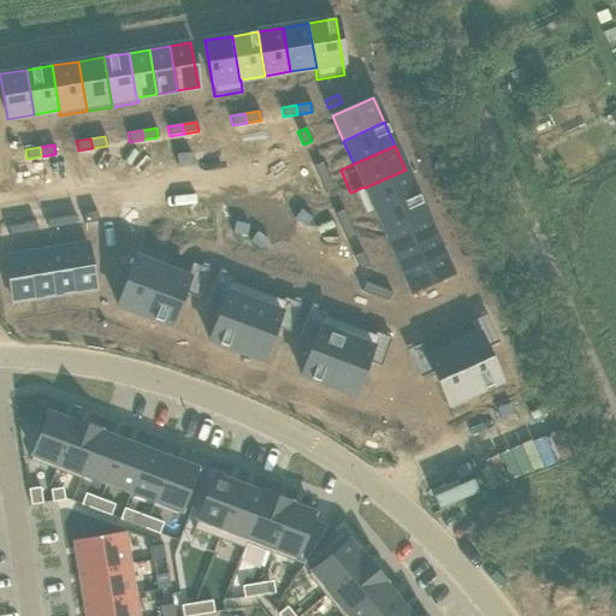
[(321,163),(313,166),(319,179),(327,176),(321,163)]
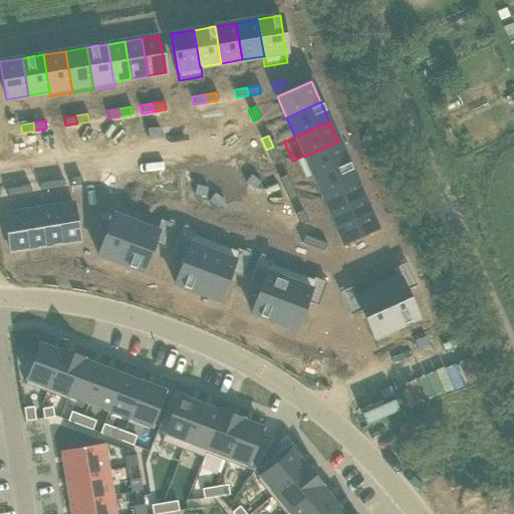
[(303,156),(295,160),(304,182),(313,178),(313,177),(347,161),(338,142),(304,157),(303,156)]
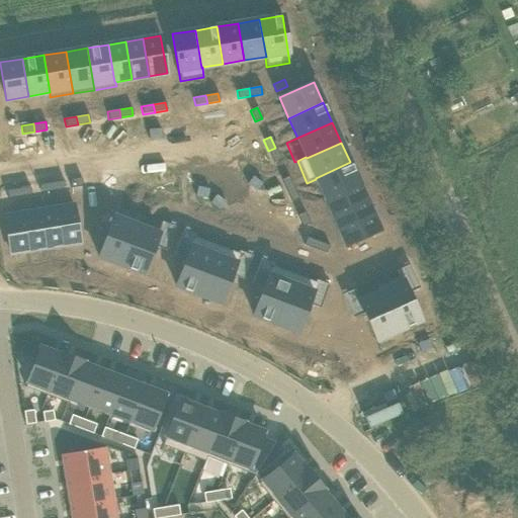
[(275,148),(268,151),(273,162),(280,159),(275,148)]
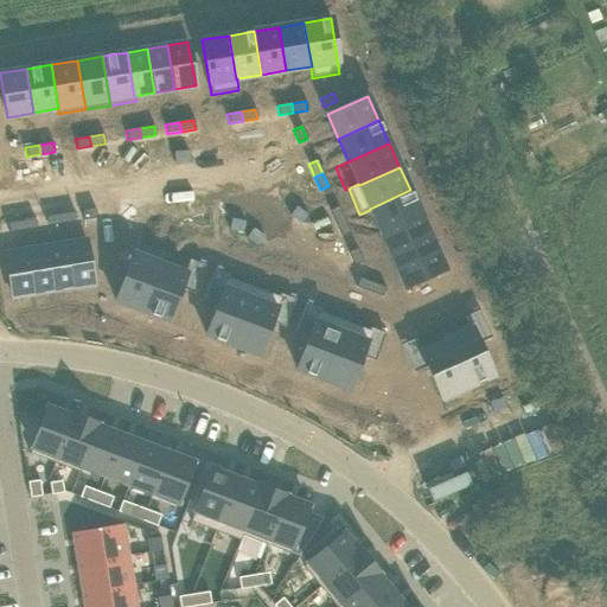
[(410,190),(370,209),(370,210),(381,231),(421,213),(410,190)]
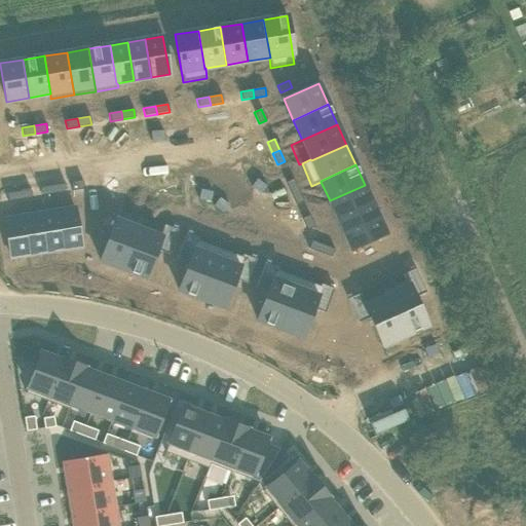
[(293,179),(286,183),(290,194),(298,190),(293,179)]
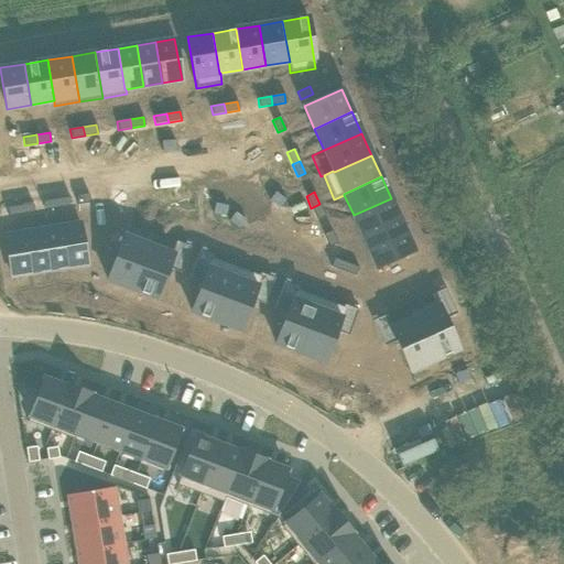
[(88,194),(75,196),(76,205),(89,203),(88,194)]
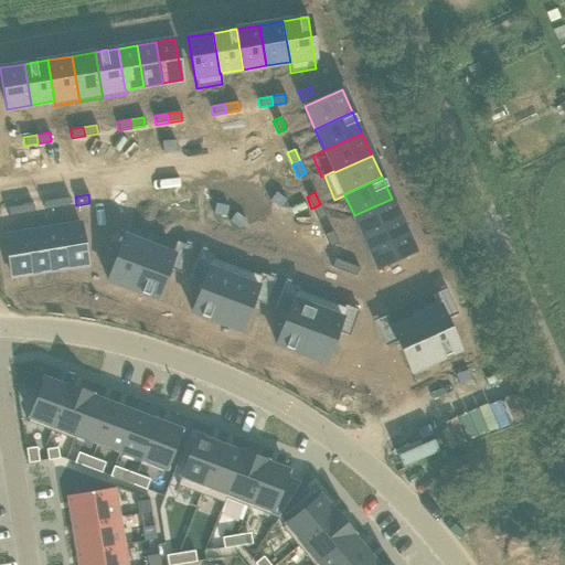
[(70,198),(55,200),(57,209),(71,206),(70,198)]
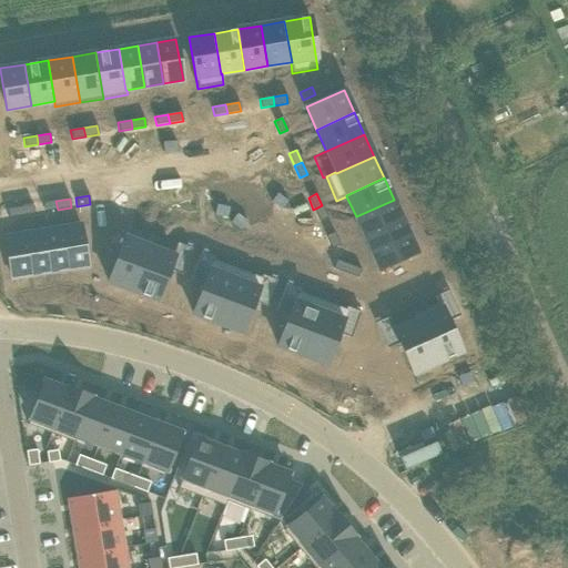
[(394,200),(356,216),(364,234),(402,217),(394,200)]
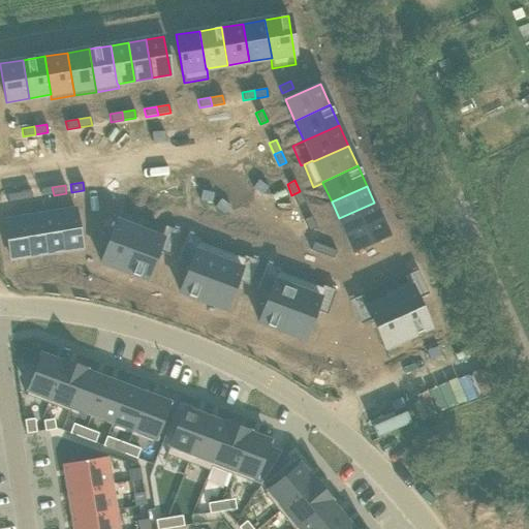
[(52,187),(40,189),(41,197),(54,195),(52,187)]
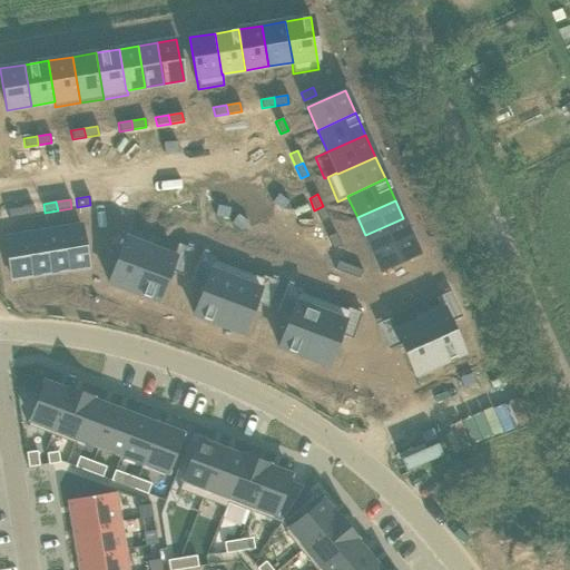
[(32,206),(19,207),(21,216),(35,215),(32,206)]
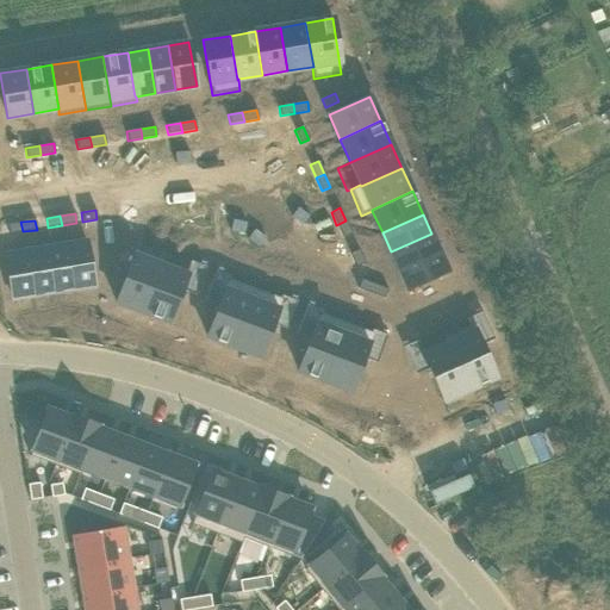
[(346,221),(336,225),(342,238),(352,234),(346,221)]
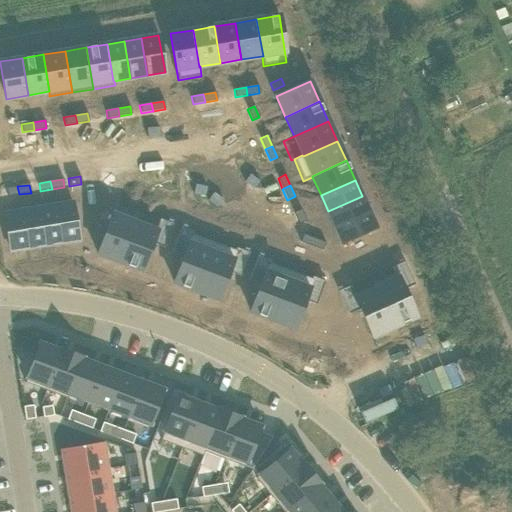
[(17,186),(6,188),(7,196),(19,194),(17,186)]
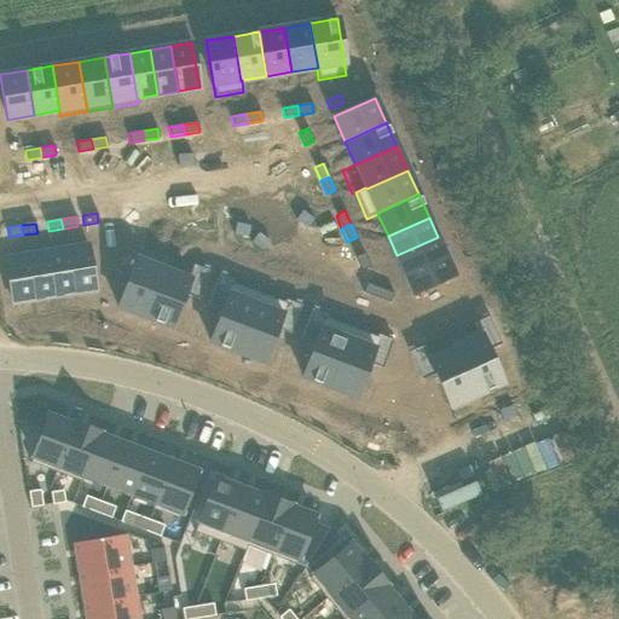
[(438,237),(397,255),(404,273),(446,255),(438,237)]
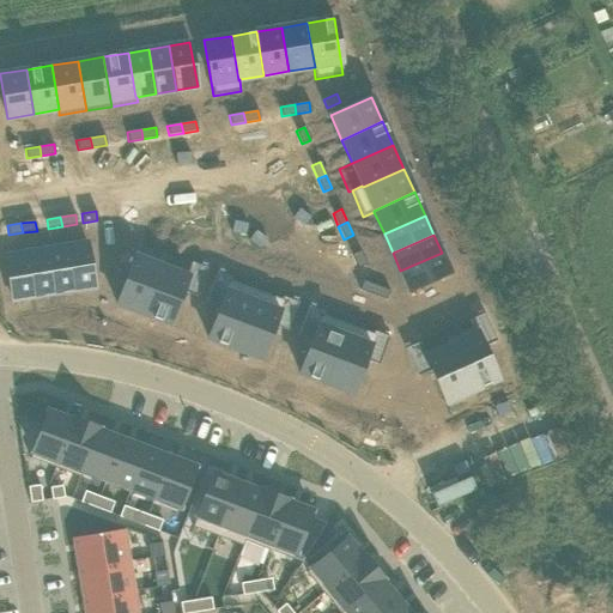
[(86,243),(66,247),(73,290),(93,286),(86,243)]
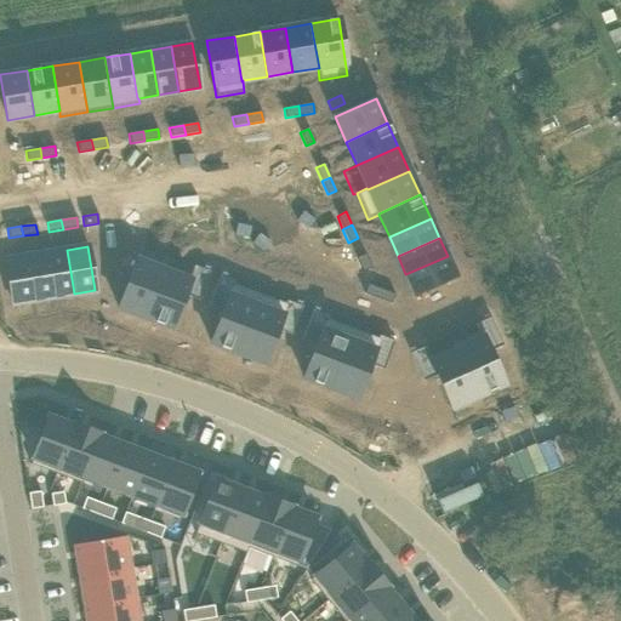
[(67,250),(46,252),(53,297),(74,294),(67,250)]
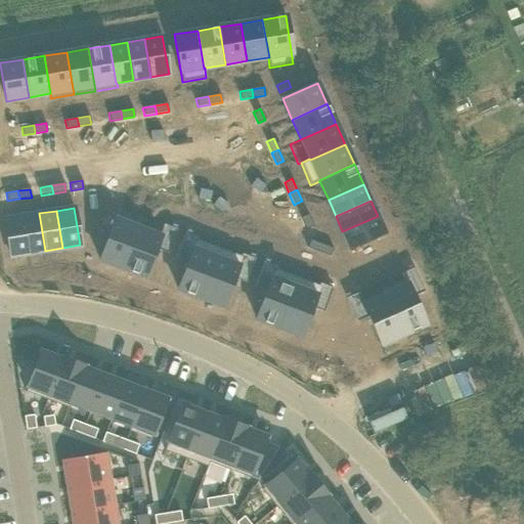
[(39,213),(22,216),(29,254),(45,251),(39,213)]
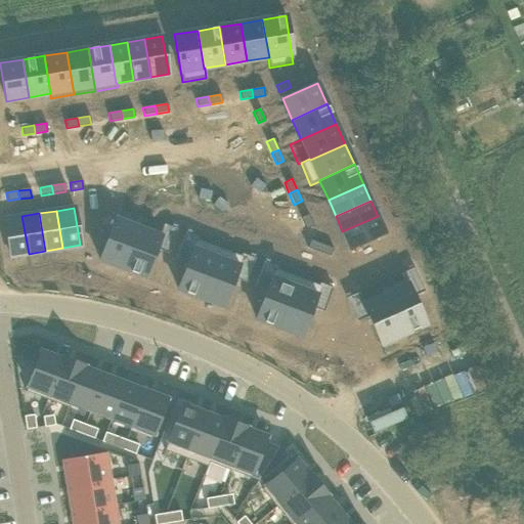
[(117,214),(98,261),(122,269),(137,227),(138,228),(140,223),(139,223),(117,214)]
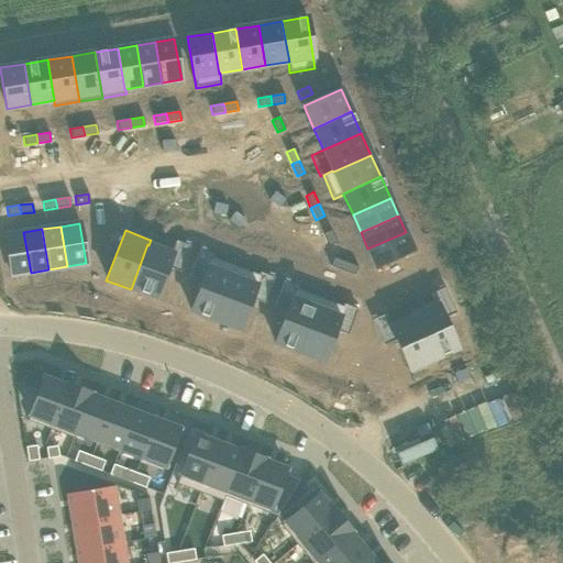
[(331,231),(322,234),(328,246),(337,243),(331,231)]
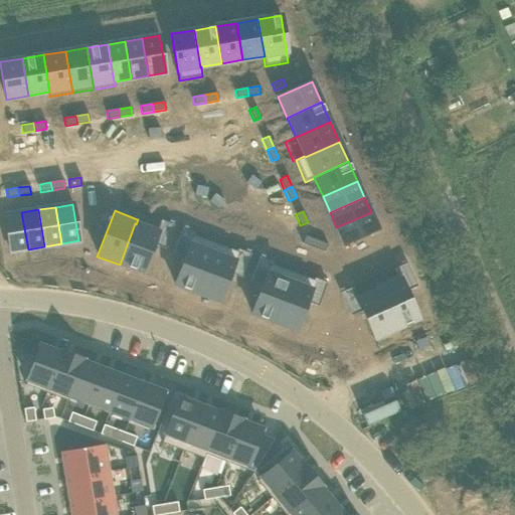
[(21,212),(4,215),(10,252),(28,249),(21,212)]
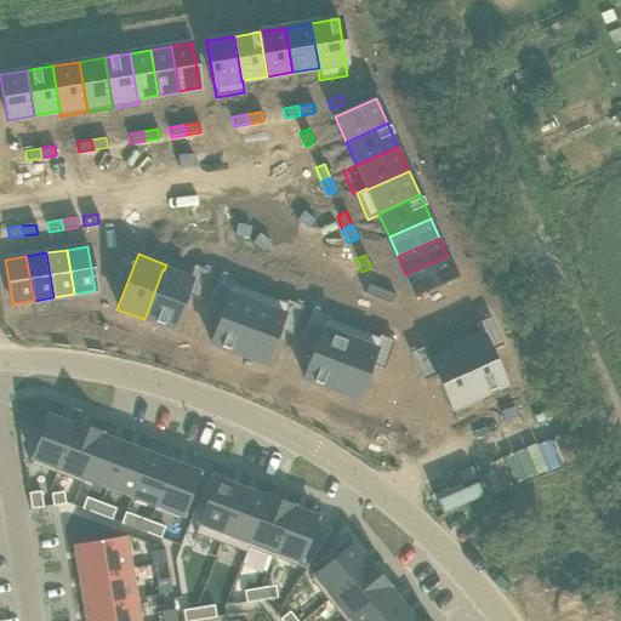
[(448,256),(405,274),(415,295),(456,275),(448,256)]
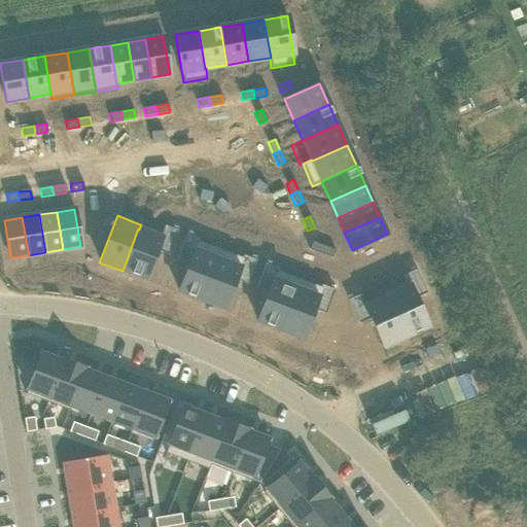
[(138,229),(123,271),(146,280),(156,251),(169,255),(177,231),(164,225),(160,237),(139,230),(138,229)]
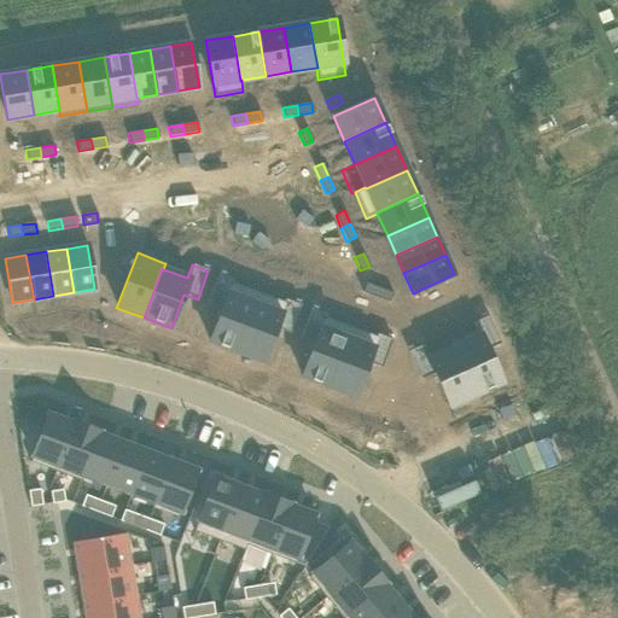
[(219,274),(208,303),(222,308),(209,342),(235,351),(258,292),(233,283),(234,280),(219,274)]
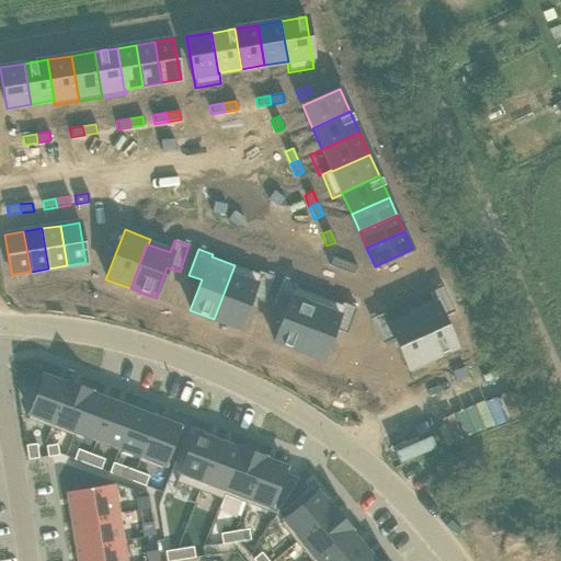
[(331,256),(328,264),(341,270),(344,261),(331,256)]
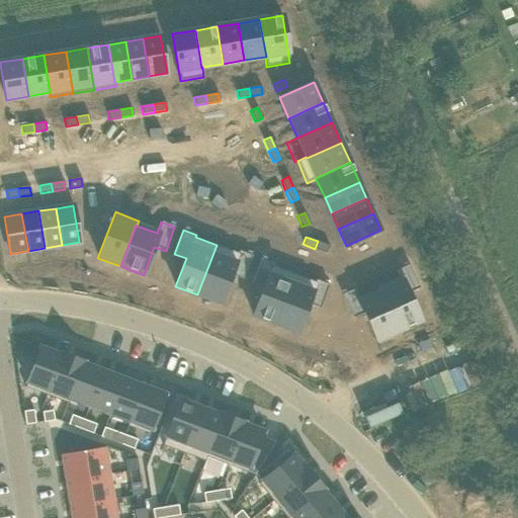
[(318,241),(315,249),(326,253),(329,245),(318,241)]
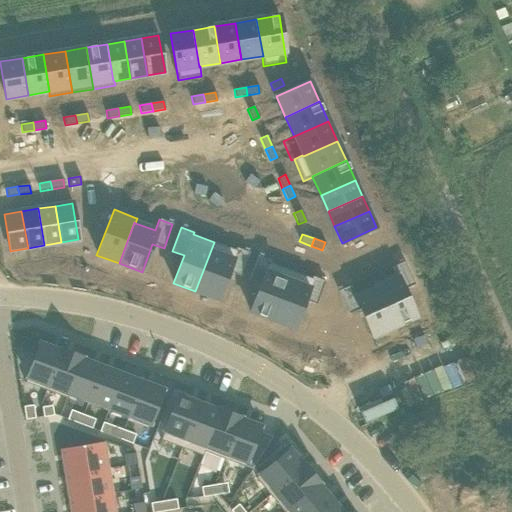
[(214,242),(195,291),(218,300),(228,272),(240,276),(249,253),(236,248),(235,250),(214,242)]
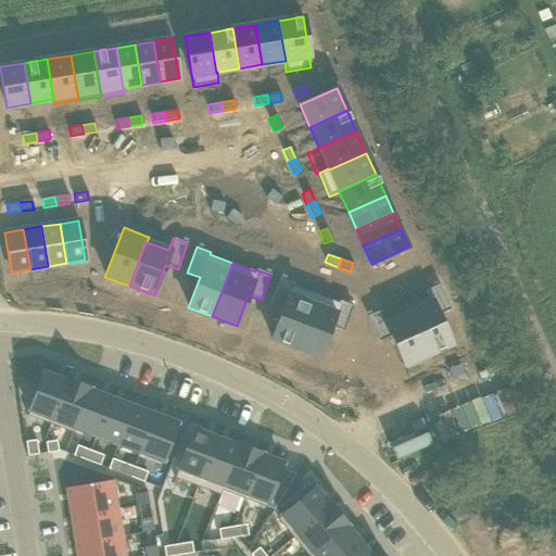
[(279,278),(269,303),(282,308),(270,339),(295,348),(315,294),(293,286),(293,283),(279,278)]
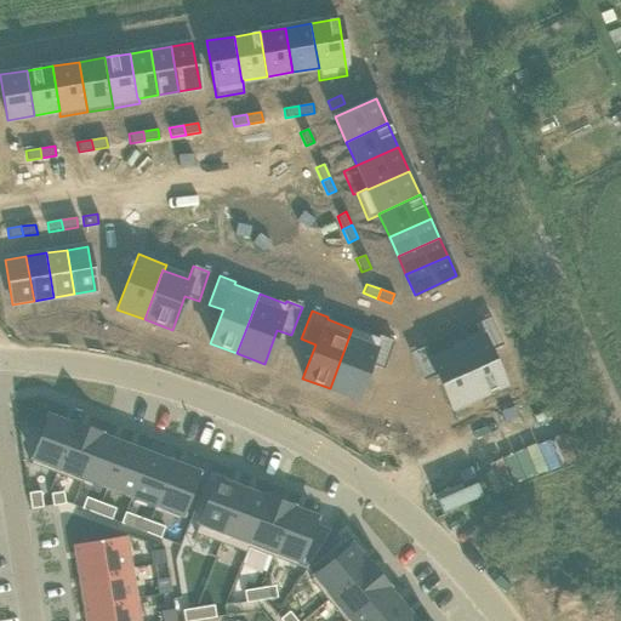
[(478,332),(453,343),(455,349),(456,348),(478,397),(503,385),(489,352),(503,345),(490,317),(474,324),(478,332)]
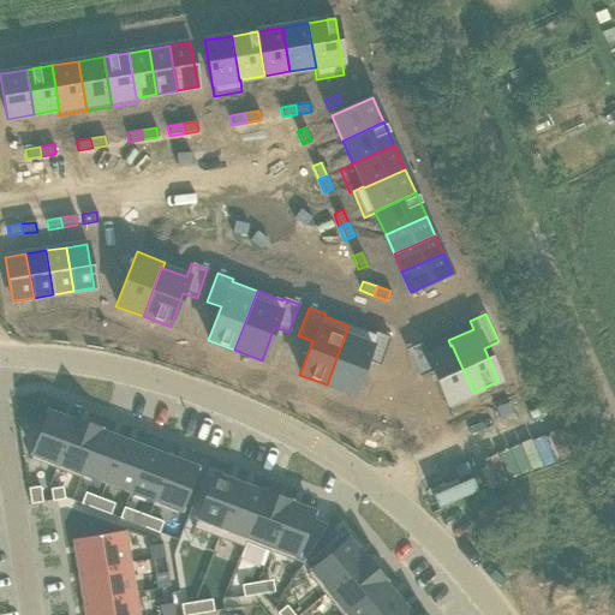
[(348,326),(327,384),(353,395),(366,362),(380,366),(390,338),(375,332),(374,335),(348,326)]
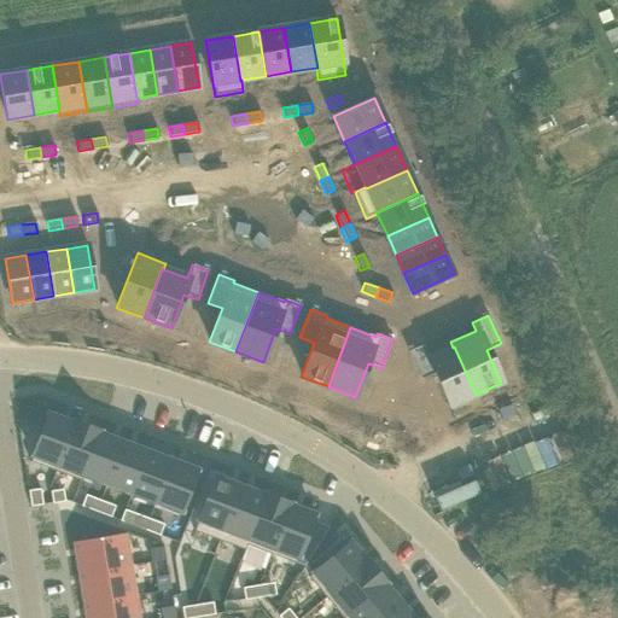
[(424,344),(408,351),(420,379),(435,373),(449,406),(476,395),(454,347),(453,348),(430,357),(424,344)]
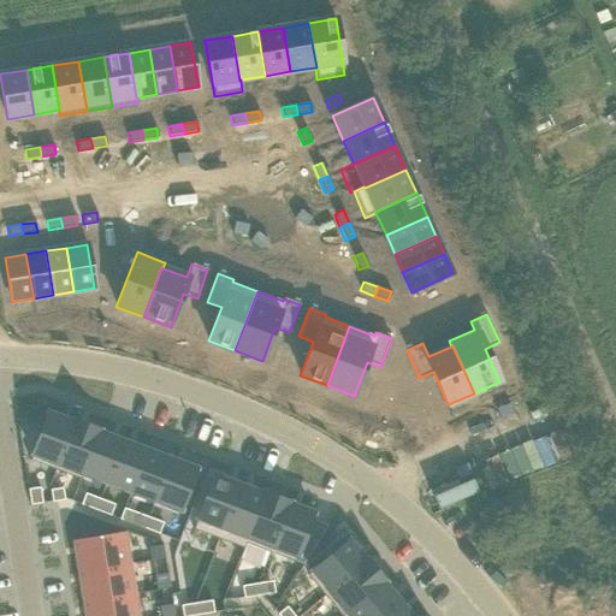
[(47,413),(29,460),(55,469),(73,421),(72,421),(71,422),(47,413)]
